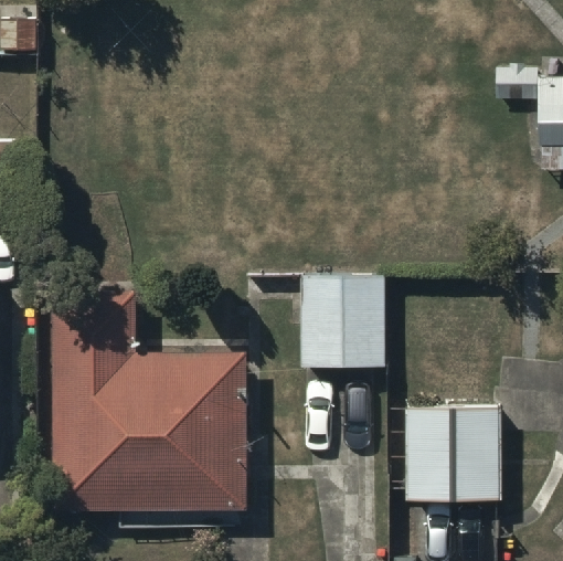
[(562,53),(539,54),(539,63),(496,63),(496,97),(539,98),(540,168),(562,167),(562,53)]
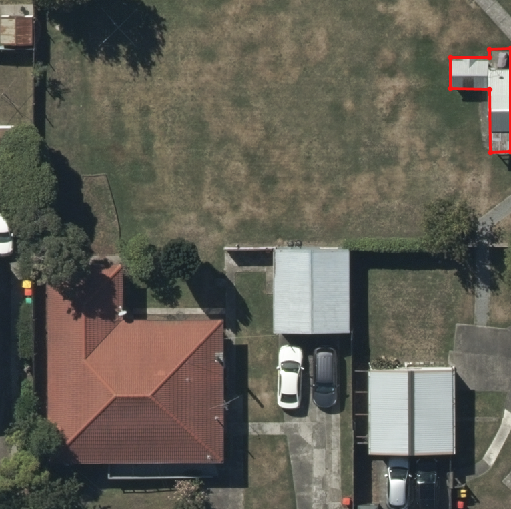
[(0,195),(17,196),(18,128),(0,127),(0,195)]
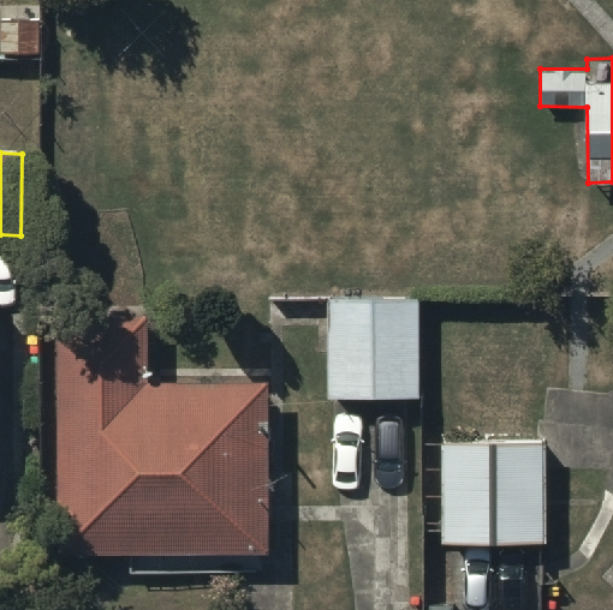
[(418,399),(417,297),(326,298),(327,400),(418,399)]
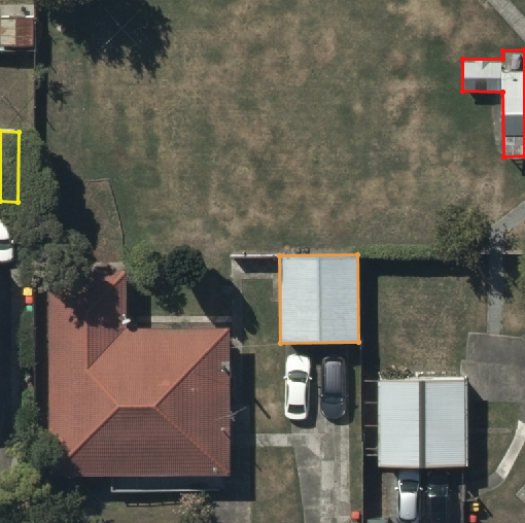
[(50,271),(50,475),(231,476),(231,327),(126,326),(126,271),(50,271)]
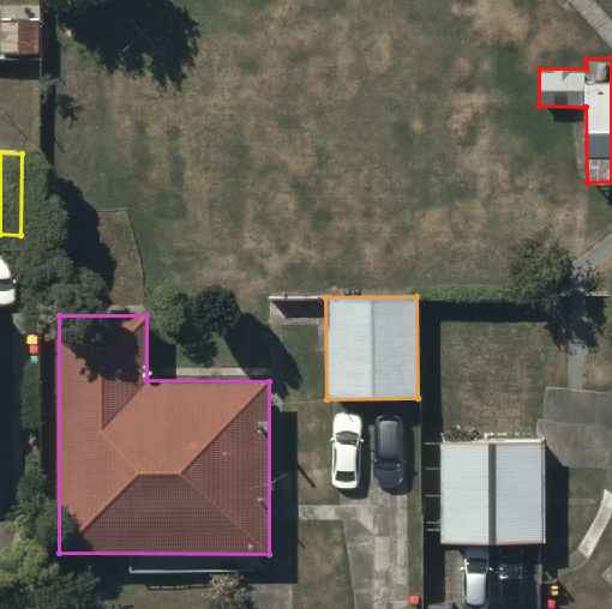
[(545,444),(438,444),(438,546),(546,546),(545,444)]
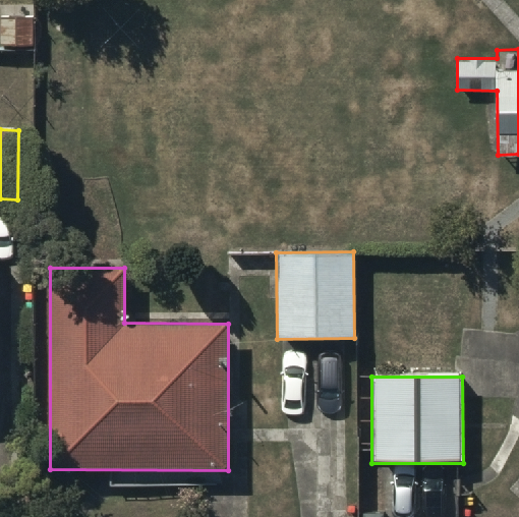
All buildings are outlined.
